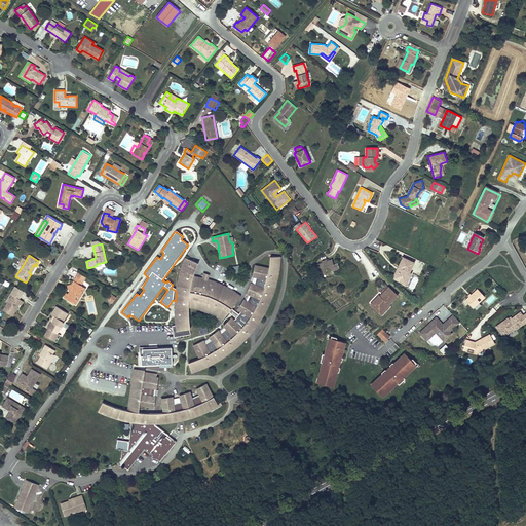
[(231,308),(240,296),(228,288),(208,278),(202,277),(193,275),(198,263),(185,257),(179,276),(176,291),(176,301),(175,314),(176,325),(181,325),(182,330),(190,329),(189,306),(208,312),(222,321),(229,311),(236,317),(234,320),(231,317),(223,326),(226,328),(221,333),(218,330),(209,337),(212,340),(205,343),(203,340),(193,345),(199,359),(188,363),(191,373),(212,364),(228,353),(241,342),(251,332),(261,320),(269,304),(275,288),(279,266),(280,256),(270,256),(269,268),(255,265),(253,276),(256,277),(254,284),(251,283),(247,293),(251,295),(247,301),(243,299),(237,309),(240,311),(238,313),(231,308)]
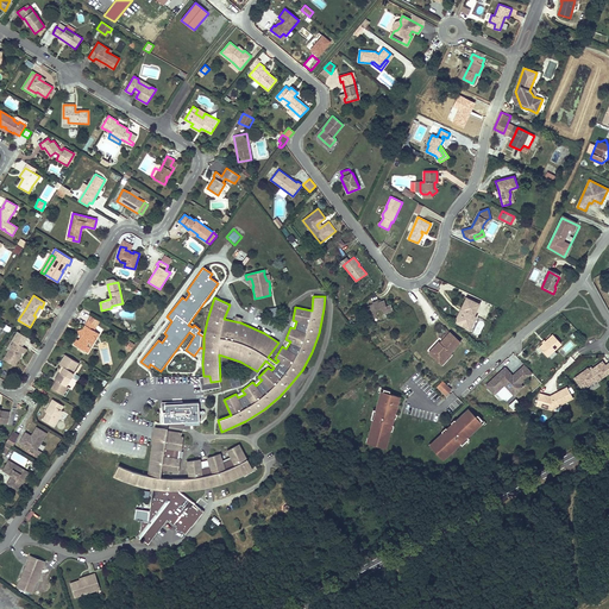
[(473,315),(479,303),(466,297),(460,309),(463,311),(457,322),(470,330),(476,316),(473,315)]
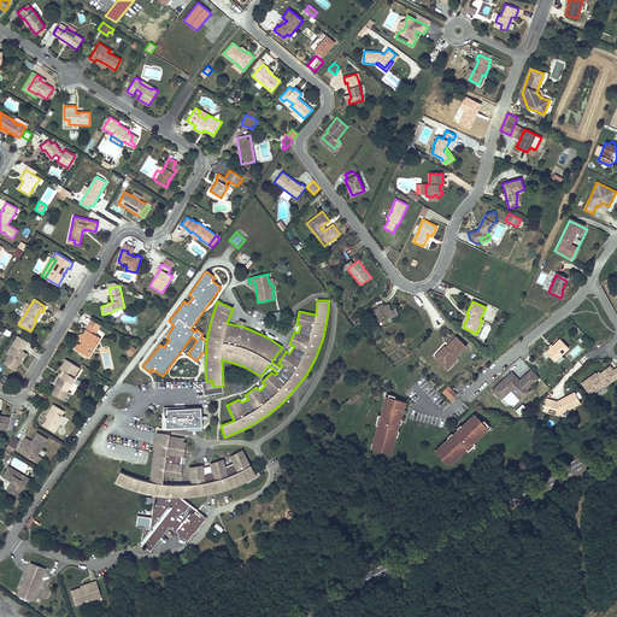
[(393,316),(392,310),(389,305),(383,306),(378,309),(371,311),(375,322),(393,316)]
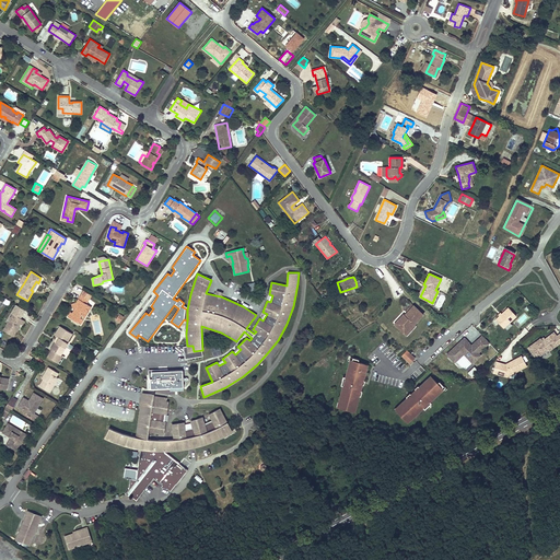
[(81,326),(92,307),(86,305),(89,301),(81,296),(76,304),(78,305),(74,311),(72,314),(70,313),(68,318),(81,326)]
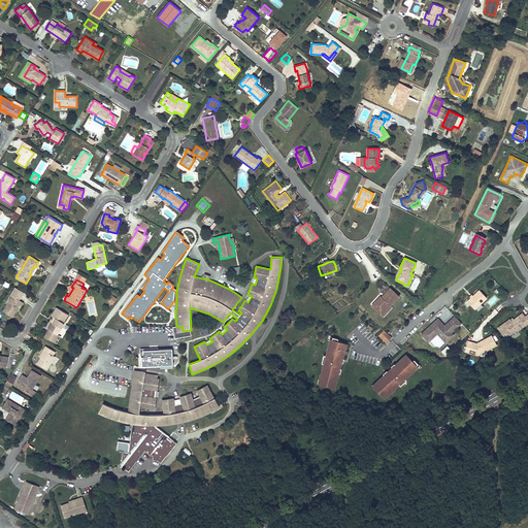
[(391,305),(399,296),(390,288),(383,295),(384,296),(383,298),(382,297),(381,296),(371,305),(381,314),(389,304),(391,305)]
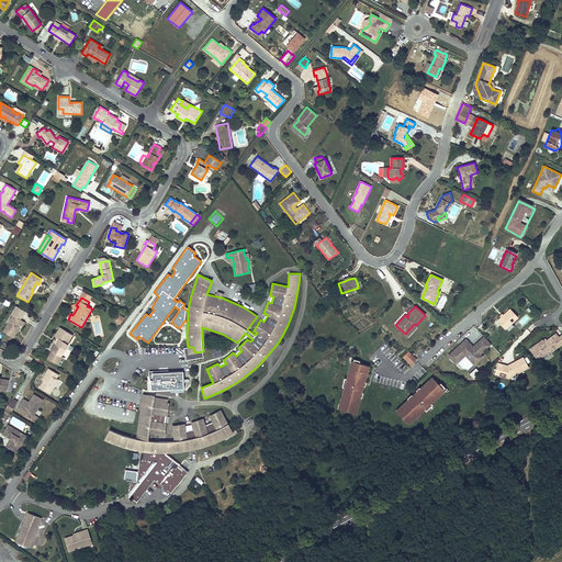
[(518,317),(510,308),(497,321),(505,329),(518,317)]
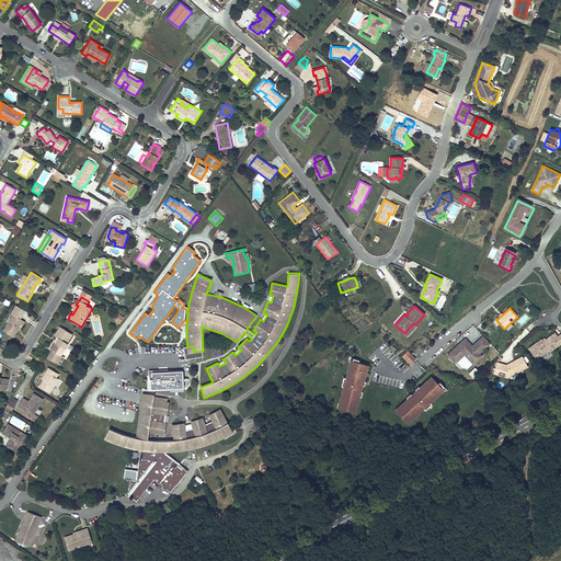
[(13,336),(21,324),(22,325),(24,321),(13,315),(8,323),(3,331),(13,336)]
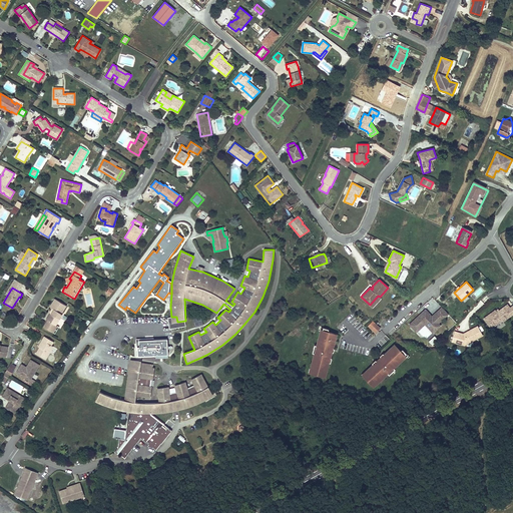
[(372,307),(381,298),(380,297),(378,296),(370,305),(372,307)]
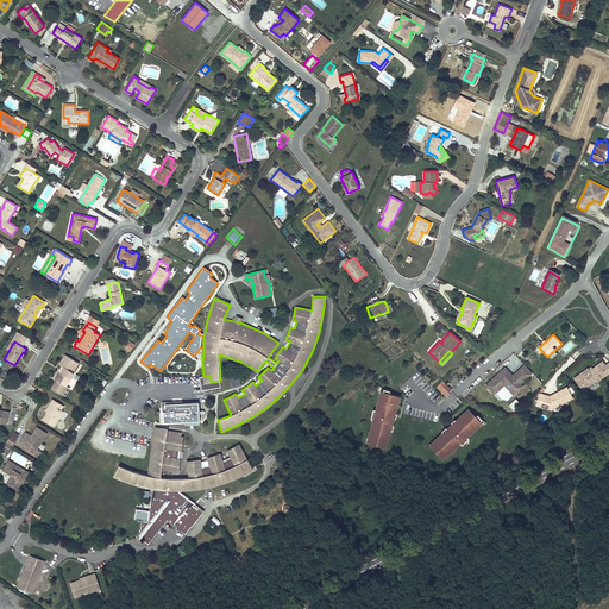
[(66,387),(74,372),(73,372),(79,363),(66,355),(60,364),(62,365),(63,366),(61,369),(62,370),(61,372),(60,371),(55,380),(56,381),(51,388),(60,393),(64,385),(66,387)]
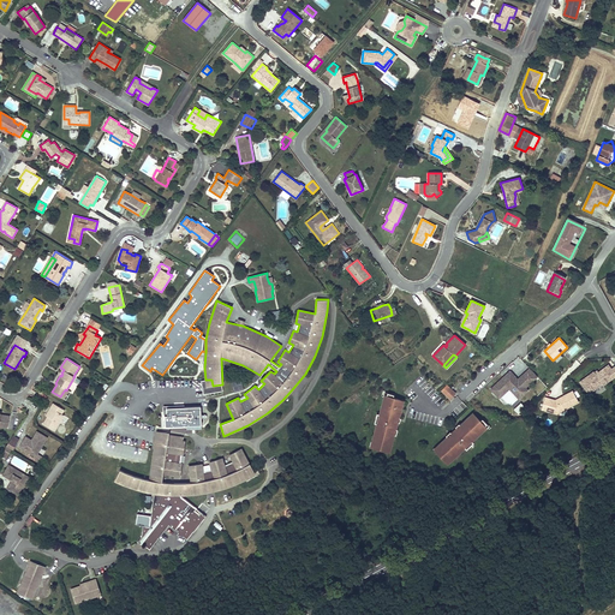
[(608,365),(598,372),(599,374),(596,376),(593,372),(586,377),(590,382),(585,386),(591,392),(602,384),(602,386),(614,375),(614,365),(614,366),(611,369),(608,365)]
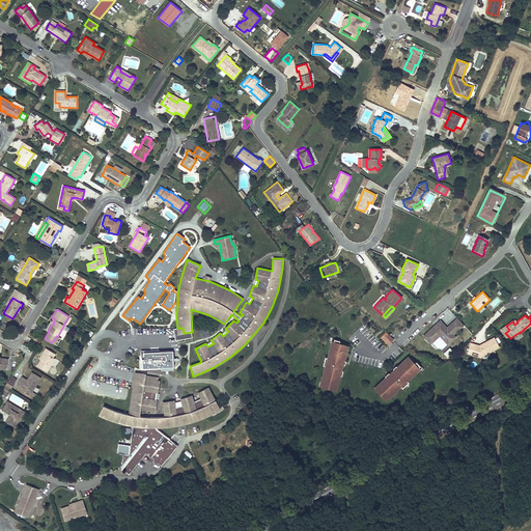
[(446,338),(446,341),(448,344),(455,337),(453,334),(464,325),(457,317),(447,328),(442,323),(439,326),(435,326),(424,336),(430,343),(440,335),(441,334),(446,338)]
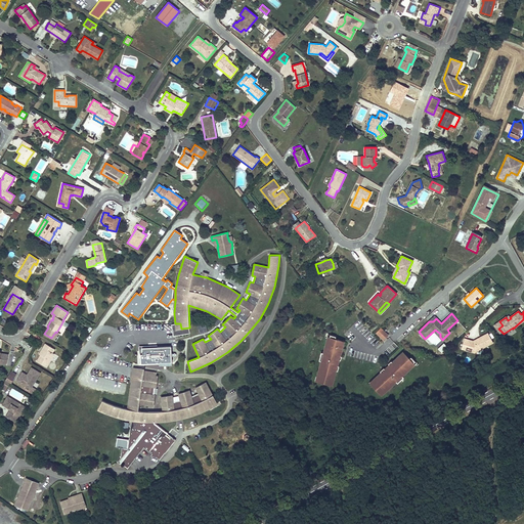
[(503,325),(499,321),(494,325),(501,335),(504,334),(498,329),(503,325)]
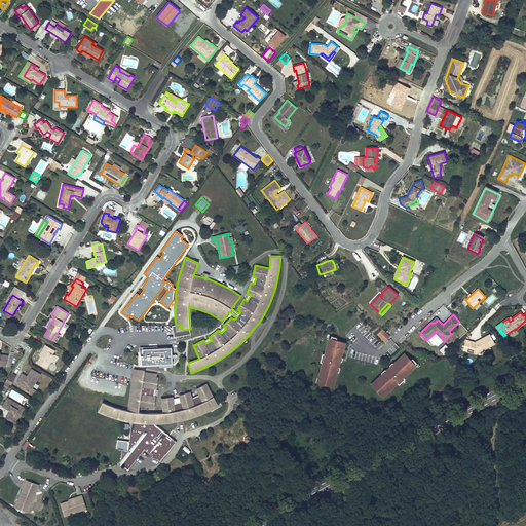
[(389,336),(382,330),(378,335),(385,341),(389,336)]
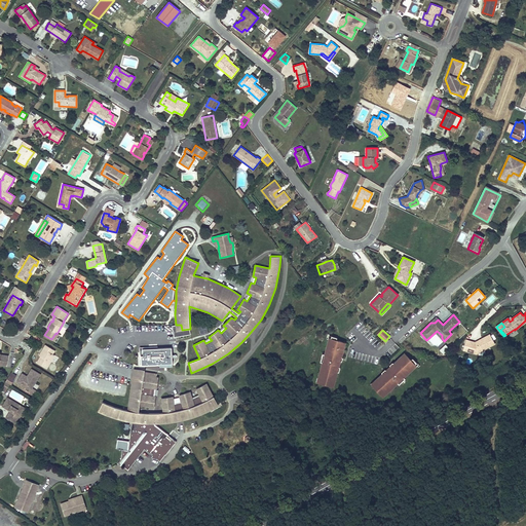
[(490,334),(476,342),(467,340),(464,351),(478,354),(495,344),(490,334)]
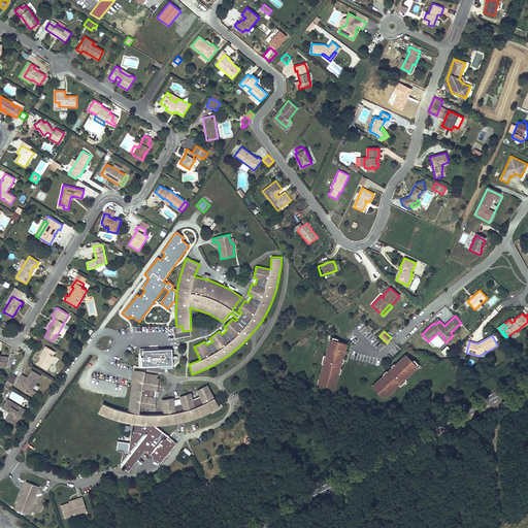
[(334,389),(347,344),(329,339),(317,384),(334,389)]
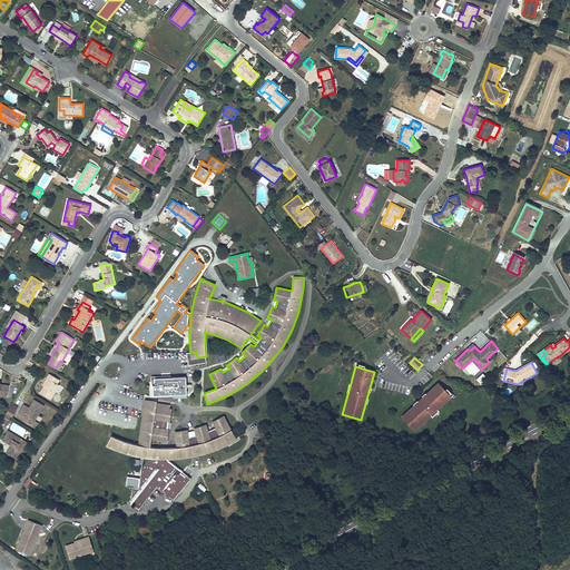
[(475,379),(480,383),(487,376),(481,372),(475,379)]
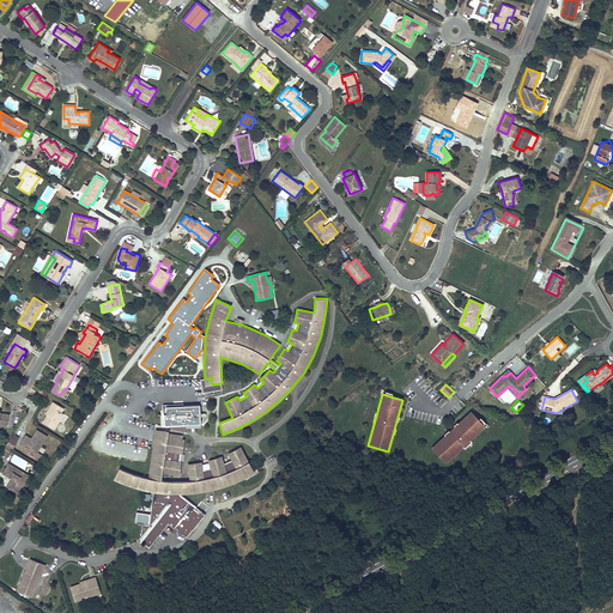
[(54,429),(64,413),(61,412),(64,408),(53,401),(50,406),(52,407),(47,416),(43,423),(54,429)]
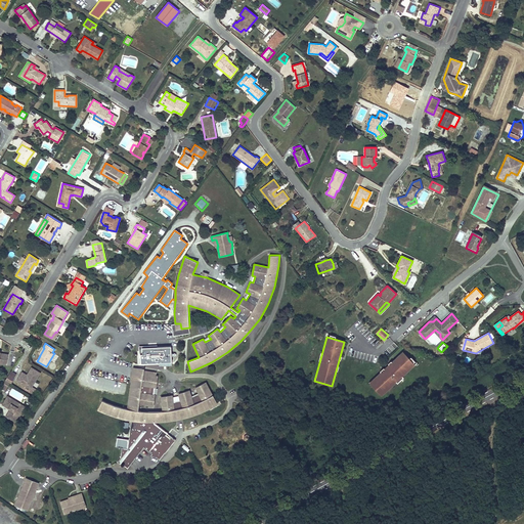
[(170,348),(141,349),(139,365),(170,363),(170,348)]
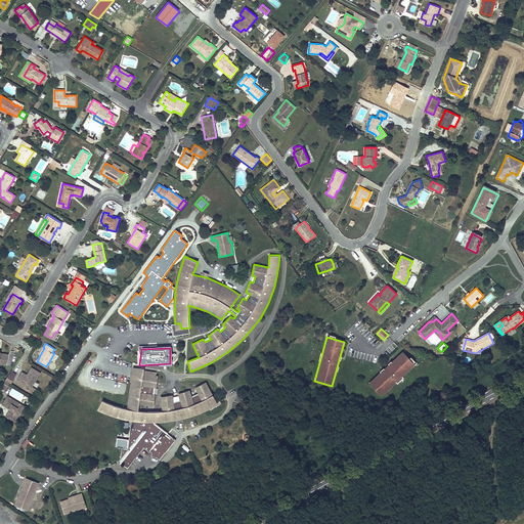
[(415,364),(402,351),(369,383),(381,395),(415,364)]
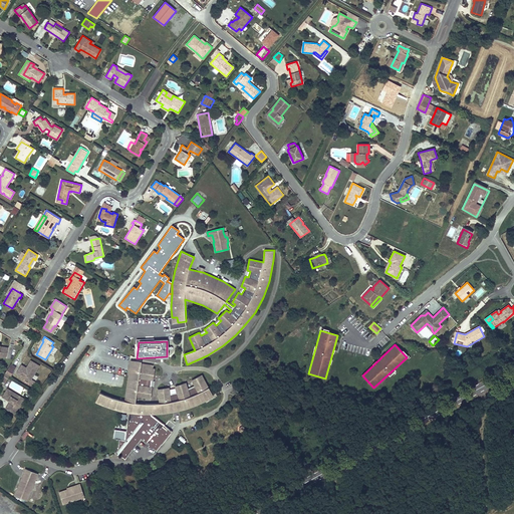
[(29,381),(39,365),(31,360),(26,367),(25,369),(23,368),(24,366),(22,365),(16,373),(21,376),(22,374),(26,376),(25,378),(29,381)]
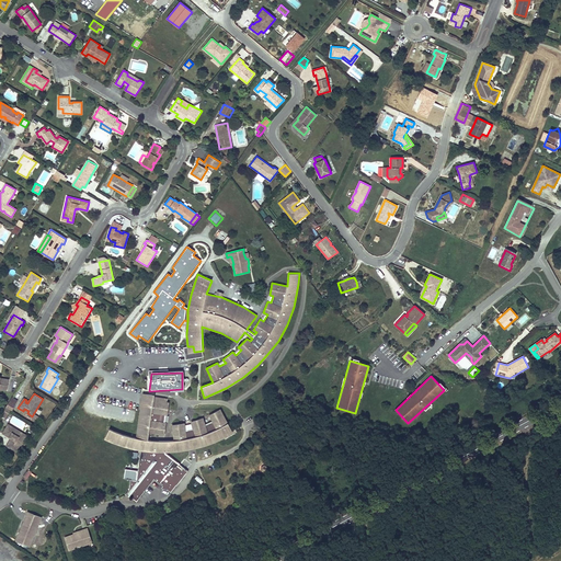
[(180,464),(186,456),(172,454),(170,456),(164,451),(184,450),(206,445),(224,437),(232,433),(220,409),(209,415),(213,421),(205,424),(203,418),(191,422),(193,428),(185,431),(184,423),(172,425),(174,441),(159,441),(157,443),(152,443),(151,441),(151,439),(148,439),(149,433),(164,435),(165,423),(164,422),(165,414),(167,414),(169,402),(153,400),(155,396),(142,393),(136,437),(121,433),(110,428),(105,438),(119,445),(140,450),(136,480),(130,479),(129,489),(125,494),(129,497),(130,496),(137,501),(155,479),(162,485),(161,488),(167,490),(168,490),(171,492),(176,484),(176,485),(189,471),(180,464)]
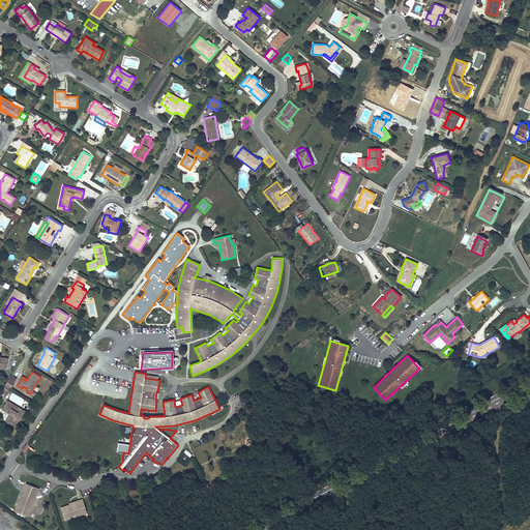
[(11,387),(17,379),(10,376),(5,384),(10,387),(11,387)]
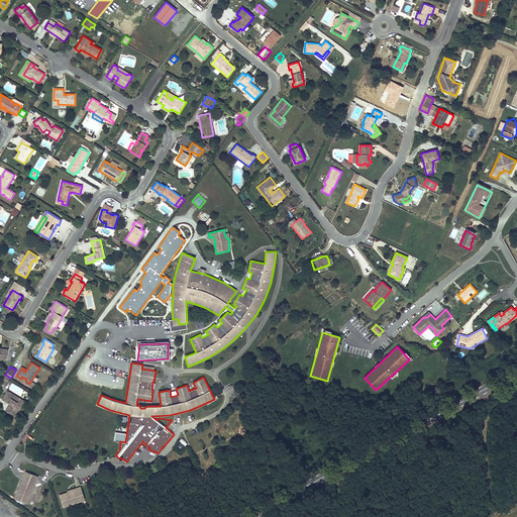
[(10,378),(5,375),(1,383),(5,385),(10,378)]
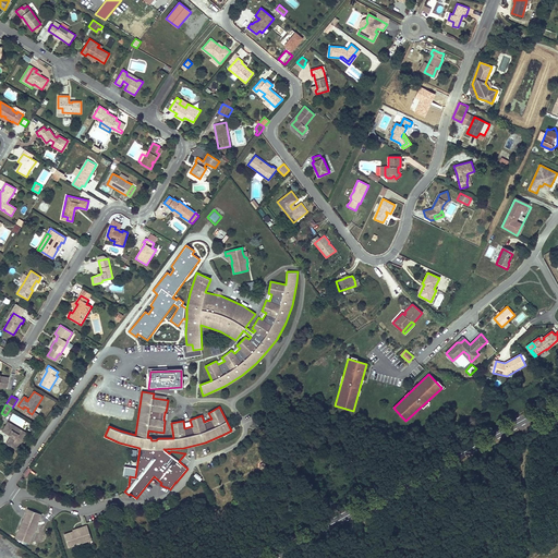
[(16,449),(26,433),(8,422),(2,431),(10,435),(10,434),(12,435),(11,436),(7,443),(16,449)]
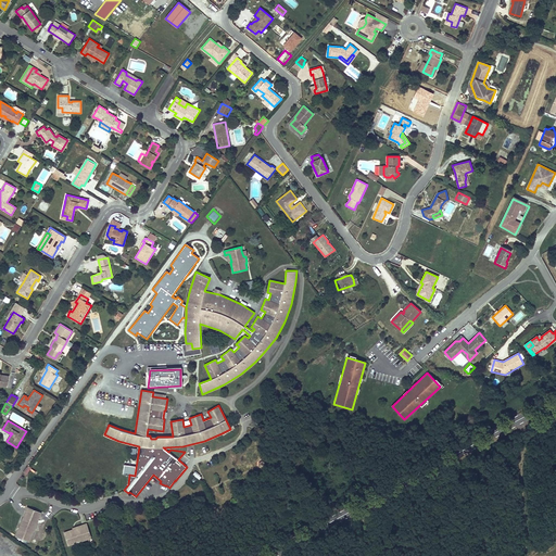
[(29,541),(37,522),(33,520),(36,510),(27,507),(15,535),(29,541)]
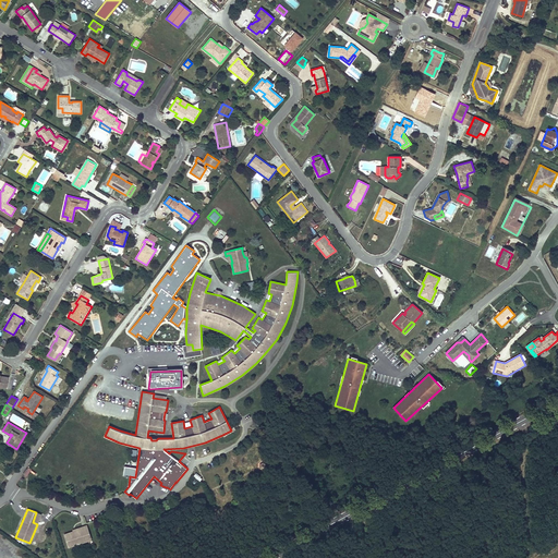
[(92,540),(87,525),(82,526),(83,530),(74,532),(73,531),(64,534),(69,547),(92,540)]
